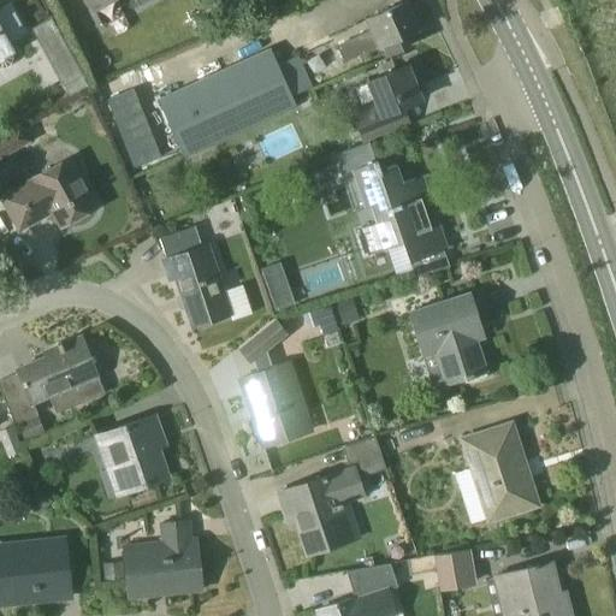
[(88,0),(96,13),(117,3),(114,0),(88,0)]
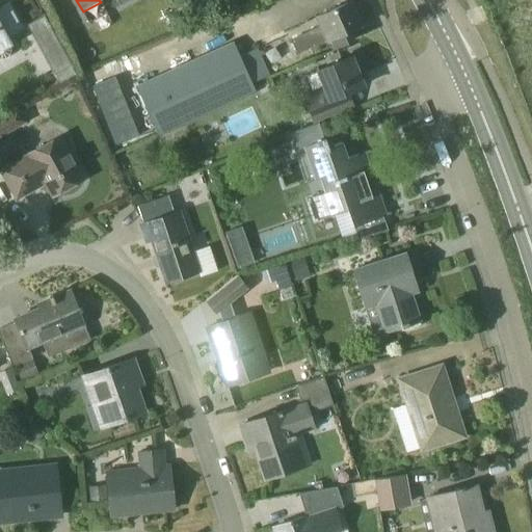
[(12,45),(7,36),(24,27),(9,1),(0,5),(0,59),(1,60),(6,58),(10,55),(11,51),(8,47),(12,45)]
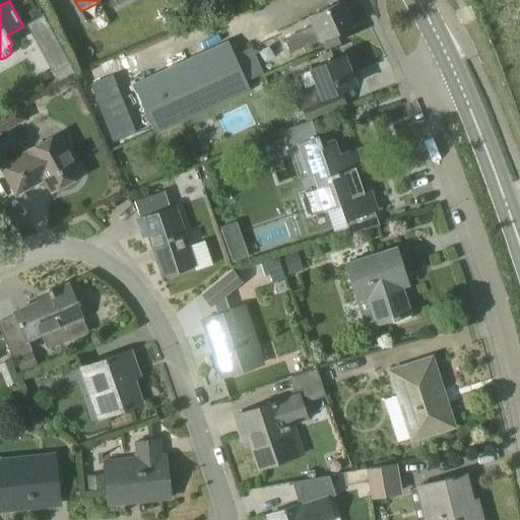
[(290,53),(351,25),(341,2),(308,17),(312,26),(284,39),(290,53)]
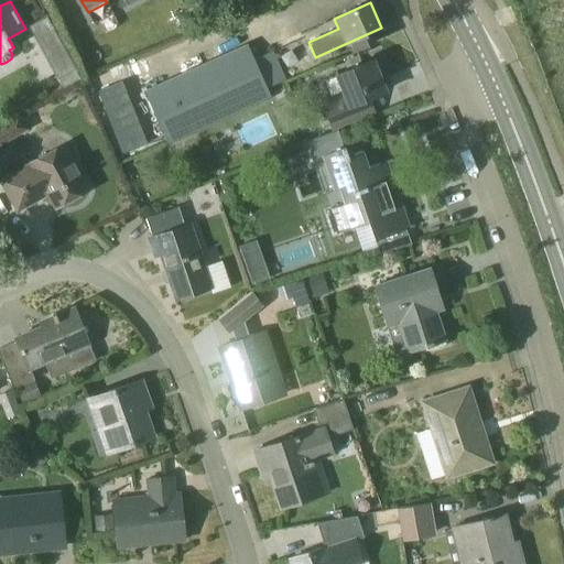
[(46,17),(30,26),(32,31),(58,78),(75,68),(46,17)]
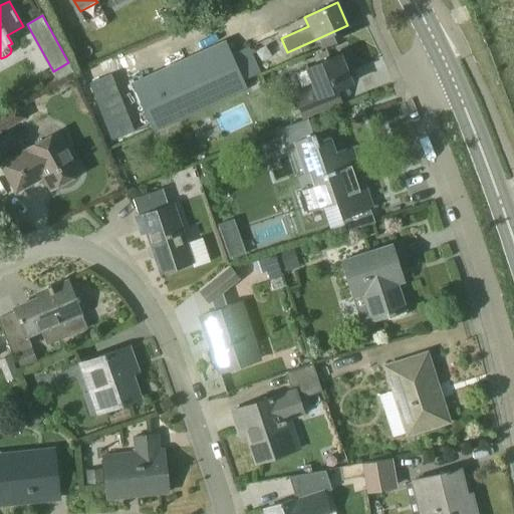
[(244,80),(231,54),(225,41),(132,83),(153,131),(247,88),(244,80)]
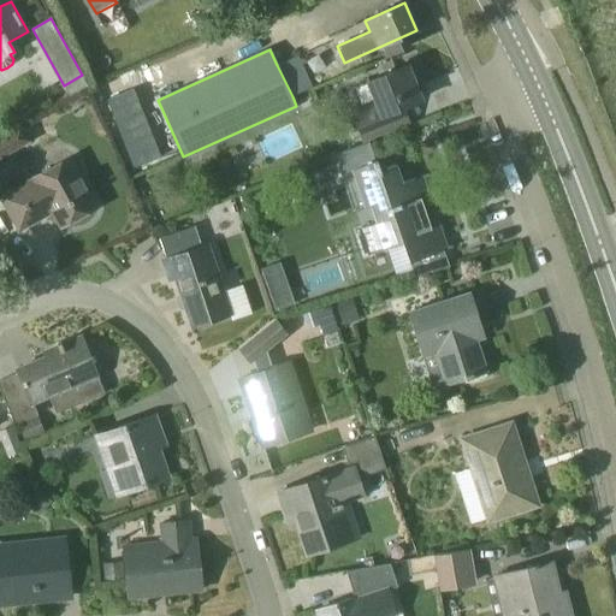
[(298,57),(277,65),(292,96),(313,88),(298,57)]
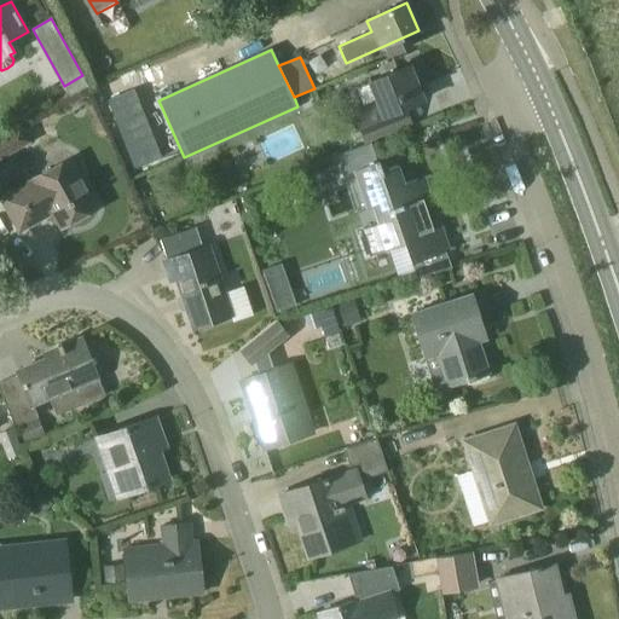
[(388,114),(423,99),(410,65),(368,82),(375,100),(351,111),(364,144),(394,131),(388,114)]
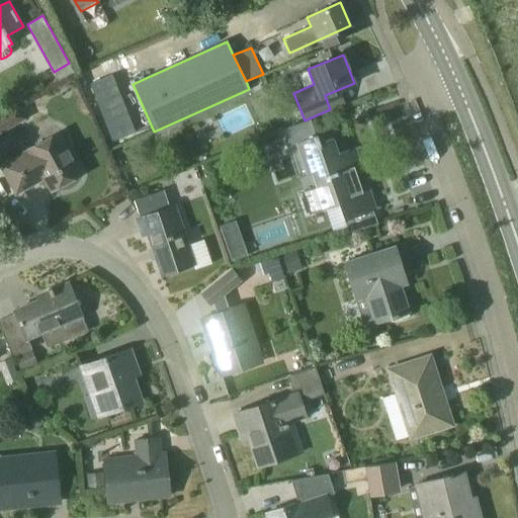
[(69,63),(54,72),(59,80),(74,72),(69,63)]
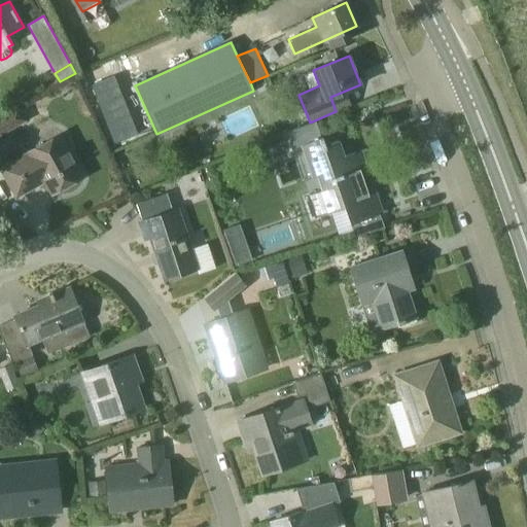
[(18,106),(0,116),(0,136),(26,121),(18,106)]
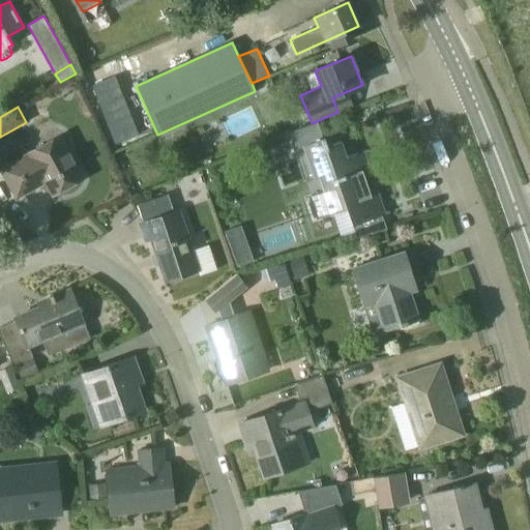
[(289,134),(292,144),(302,140),(299,130),(289,134)]
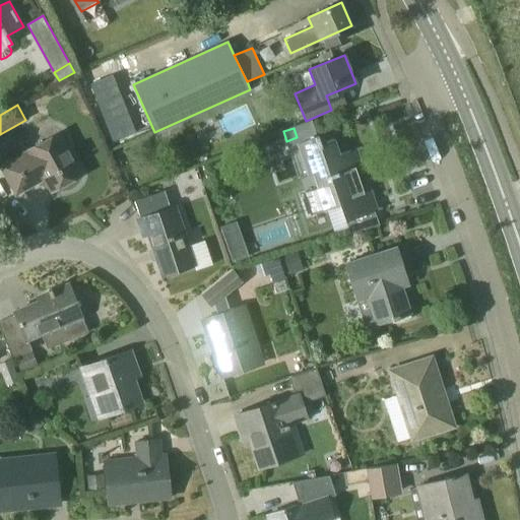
[(81,175),(71,156),(58,132),(25,149),(26,151),(0,166),(0,167),(15,195),(44,179),(51,192),(81,175)]
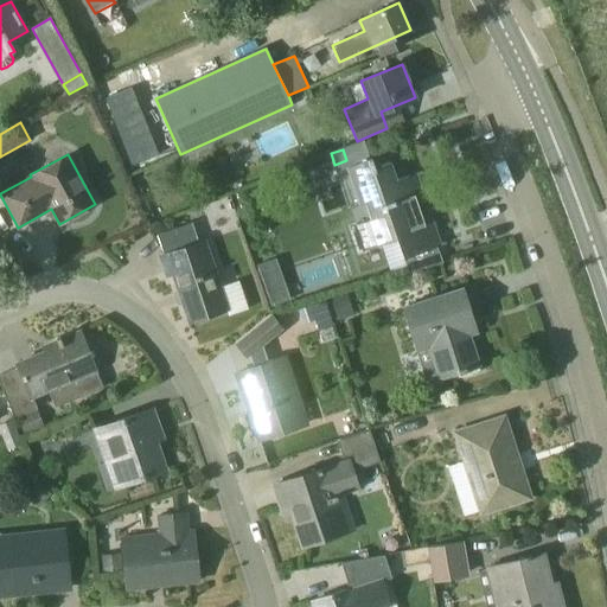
[(391,163),(375,170),(371,159),(346,167),(359,206),(364,204),(370,221),(355,227),(356,232),(353,232),(359,250),(362,249),(363,251),(413,235),(419,251),(441,244),(430,211),(427,211),(419,187),(413,190),(409,177),(396,180),(390,165),(391,164),(391,163)]
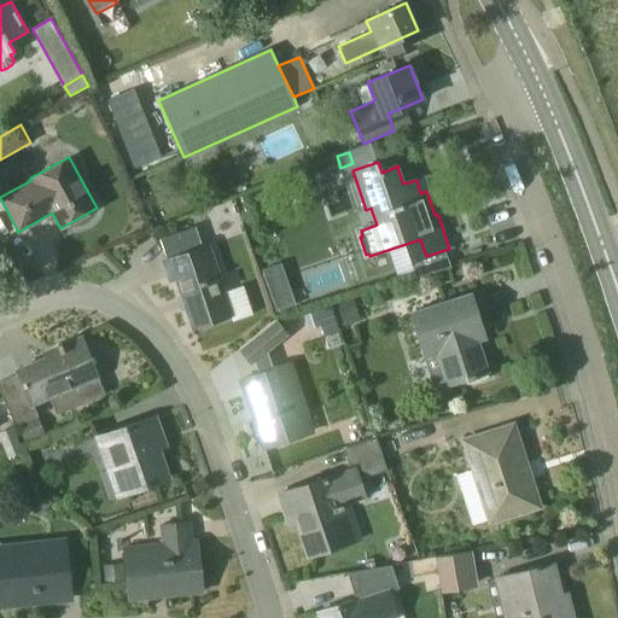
[(193,327),(231,315),(233,321),(254,314),(244,286),(227,292),(209,244),(202,246),(194,227),(159,239),(167,260),(162,261),(169,280),(176,278),(193,327)]
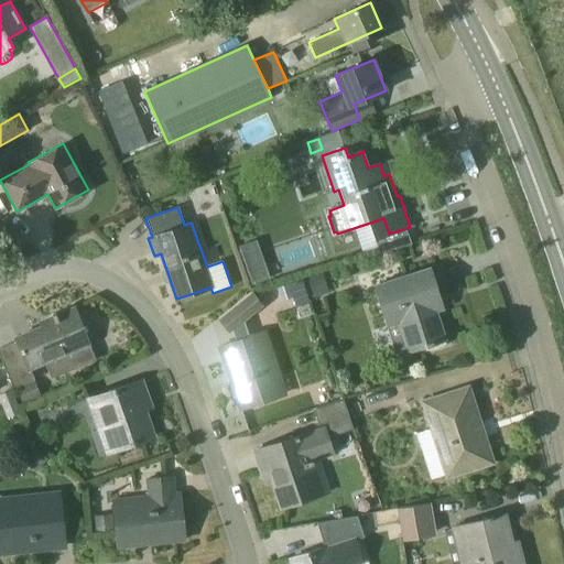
[(239,247),(252,285),(270,279),(257,240),(239,247)]
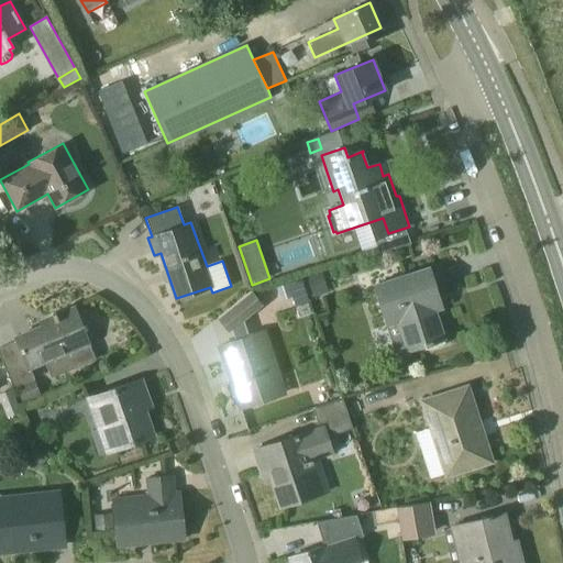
[(408,353),(444,341),(434,310),(442,308),(429,267),(373,286),(394,351),(406,346),(408,353)]
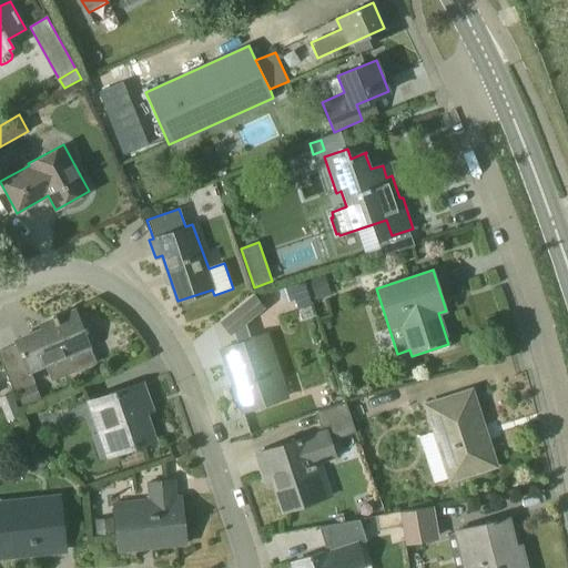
[(310,280),(316,300),(332,295),(325,274),(310,280)]
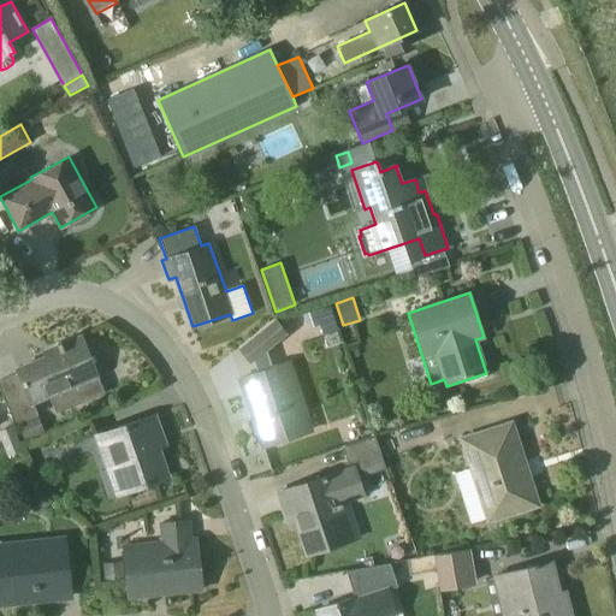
[(302,314),(307,330),(319,325),(314,311),(302,314)]
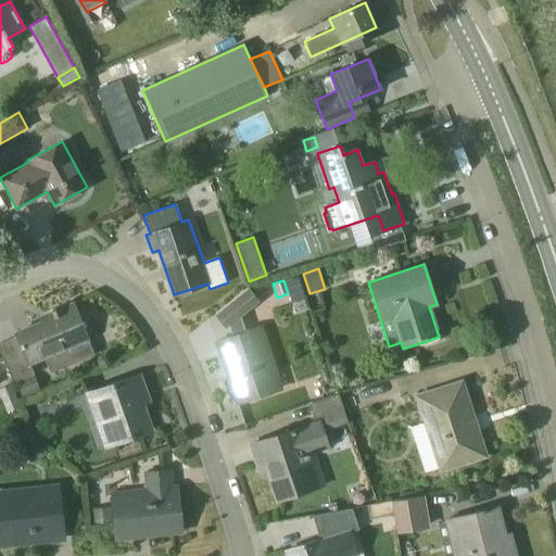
[(280,389),(260,327),(245,332),(240,315),(258,301),(248,288),(215,314),(226,327),(228,325),(232,337),(216,342),(216,343),(222,341),(234,376),(228,377),(237,403),(280,389)]
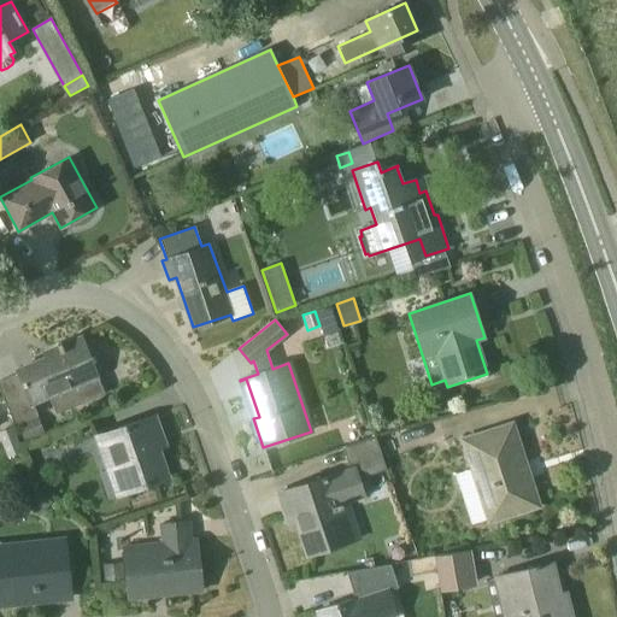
[(105,394),(97,376),(81,338),(62,346),(60,342),(58,344),(60,352),(17,370),(19,375),(0,382),(0,388),(16,425),(18,424),(37,416),(33,405),(51,399),(57,413),(105,394)]
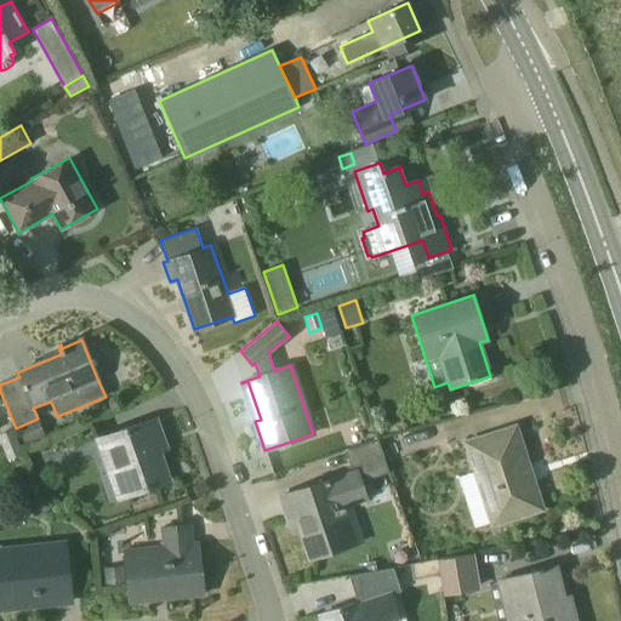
[(38,419),(18,427),(26,445),(45,437),(38,419)]
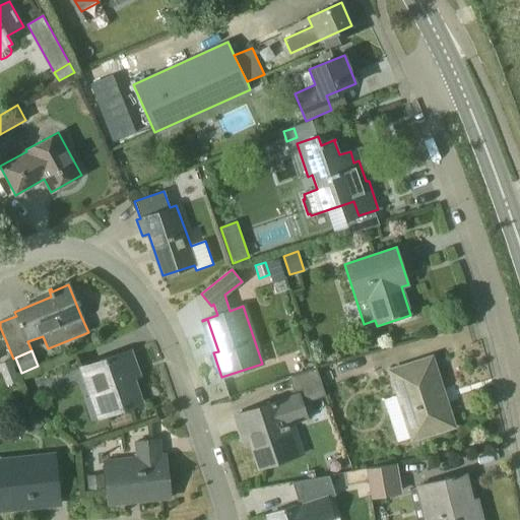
[(91,419),(141,403),(129,369),(135,367),(130,350),(79,369),(89,397),(83,399),(91,419)]
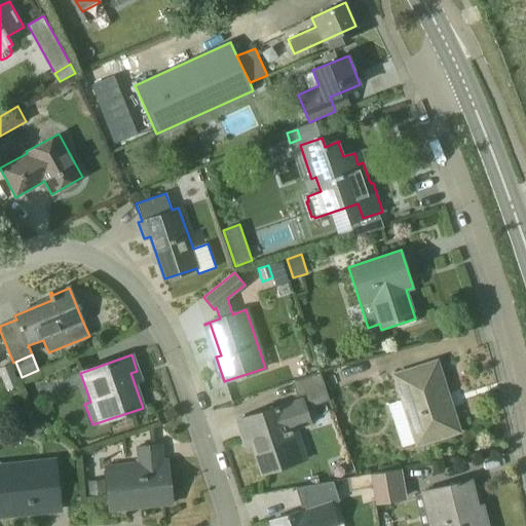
[(392,375),(415,446),(459,431),(437,362),(392,375)]
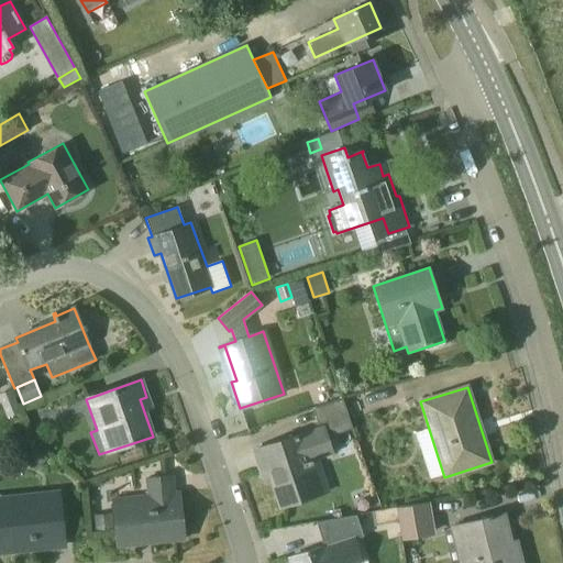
[(21,412),(11,389),(0,394),(0,400),(7,418),(21,412)]
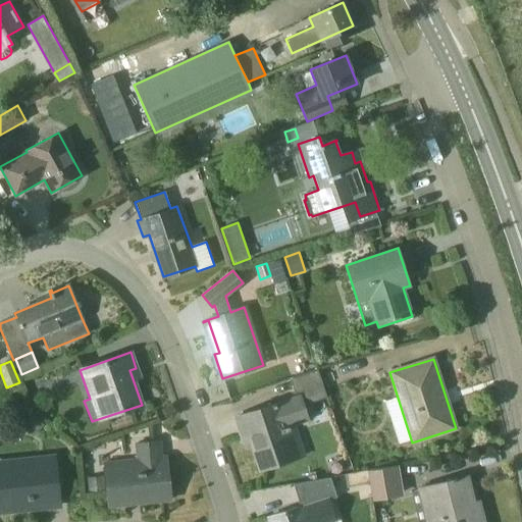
[(318,370),(290,379),(295,394),(303,390),(307,404),(327,398),(318,370)]
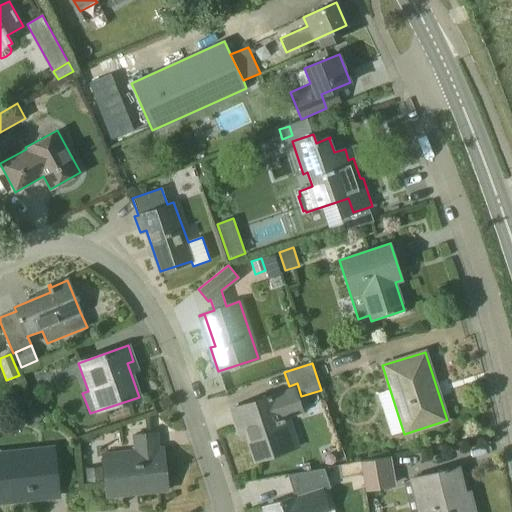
[(256,460),(299,446),(290,418),(304,413),(295,388),(231,409),(236,425),(244,422),(256,460)]
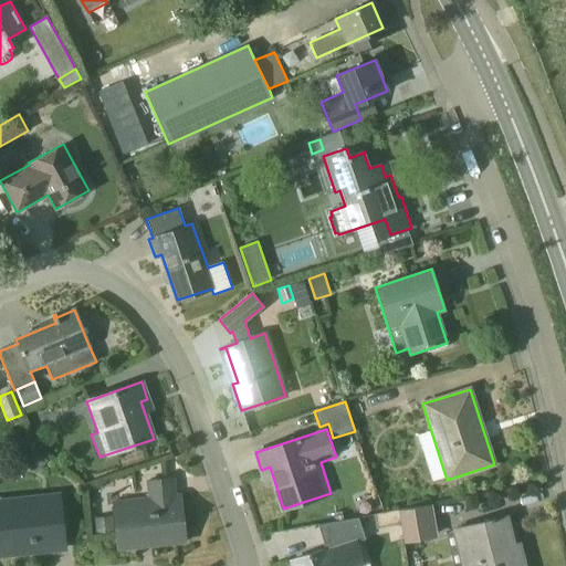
[(179,495),(175,495),(173,479),(146,482),(147,498),(114,501),(118,548),(185,542),(179,495)]
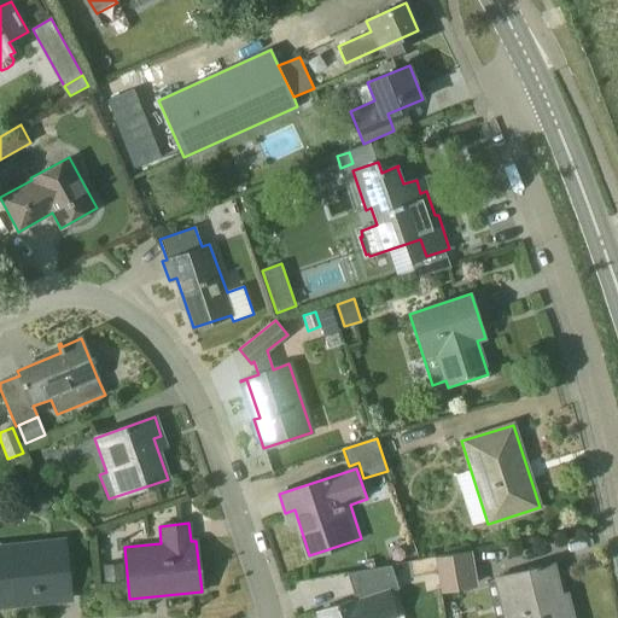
[(54,588),(70,586),(64,538),(0,544),(0,605),(56,600),(54,588)]
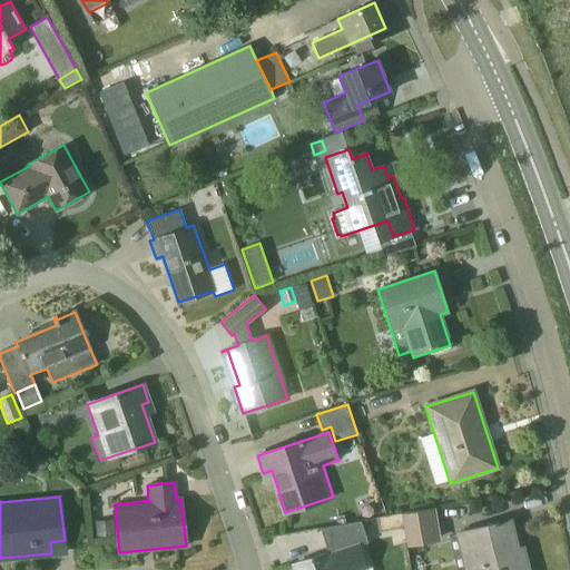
[(401,514),(406,547),(441,541),(435,509),(401,514)]
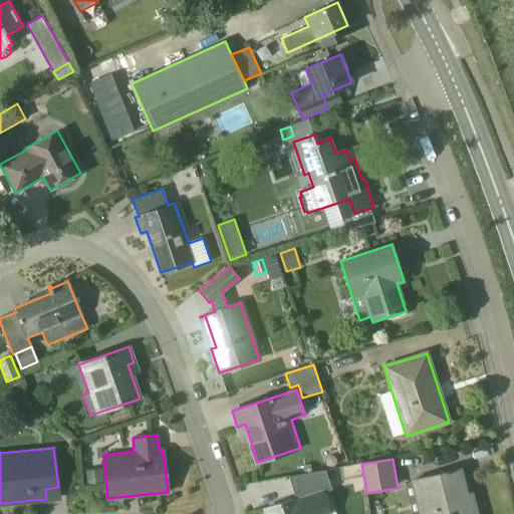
[(86,471),(87,485),(103,483),(102,469),(86,471)]
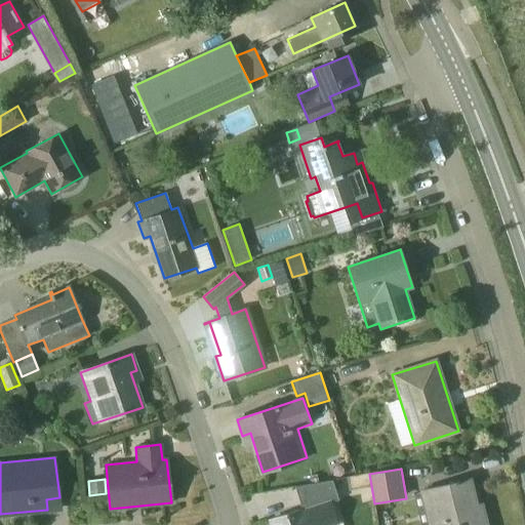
[(294,487),(303,510),(271,520),(272,524),(330,524),(337,523),(330,502),(338,499),(331,480),(294,487)]
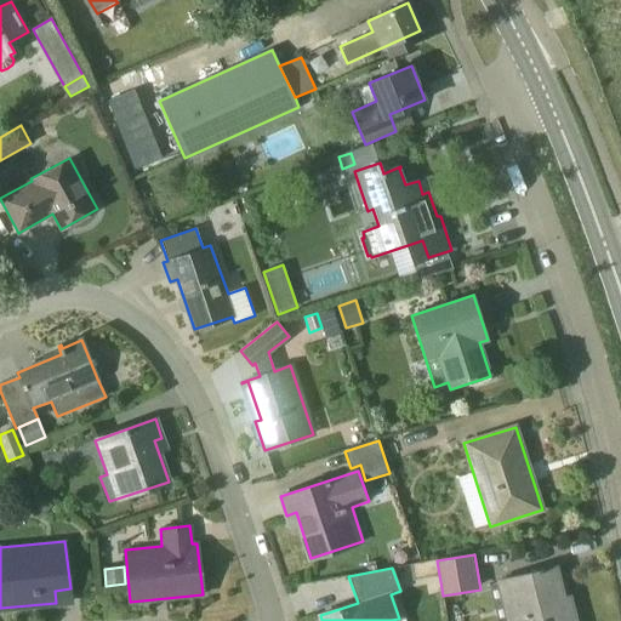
[(506,620),(574,620),(573,611),(567,613),(554,568),(542,570),(541,569),(536,570),(496,580),(506,620)]
